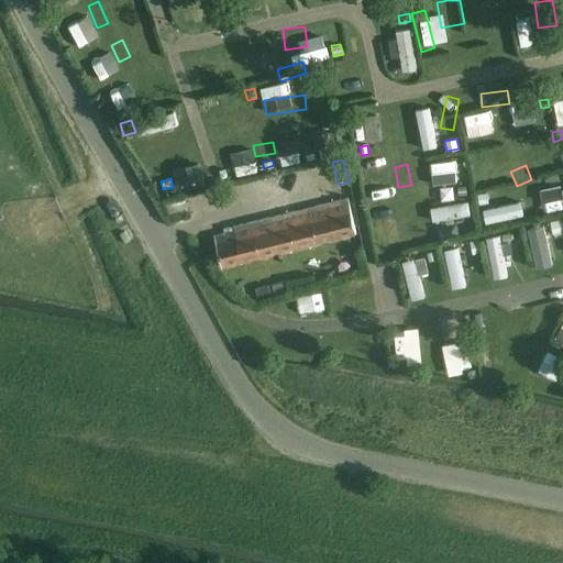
[(541,183),(501,188),(504,203),(543,198),(541,183)]
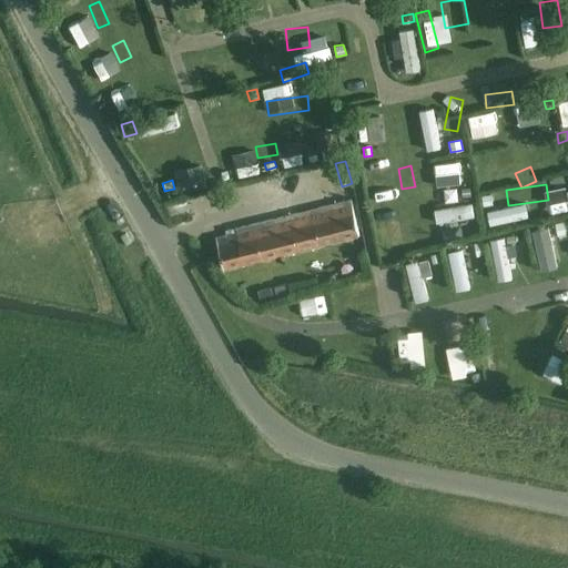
[(492,194),(483,196),(484,206),(494,204),(492,194)]
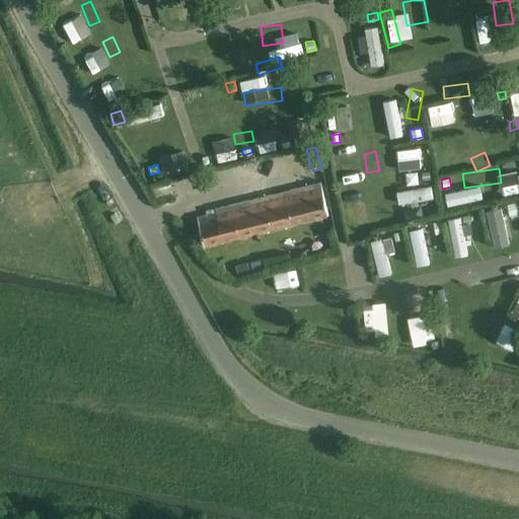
[(168,181),(152,186),(154,196),(171,192),(168,181)]
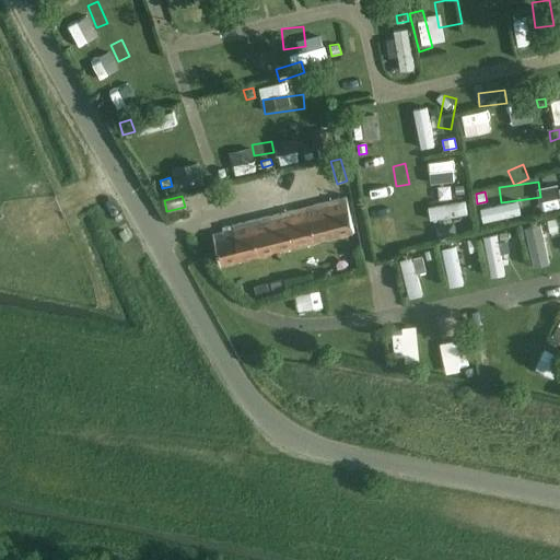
[(335,236),(353,232),(346,198),(326,202),(335,236)]
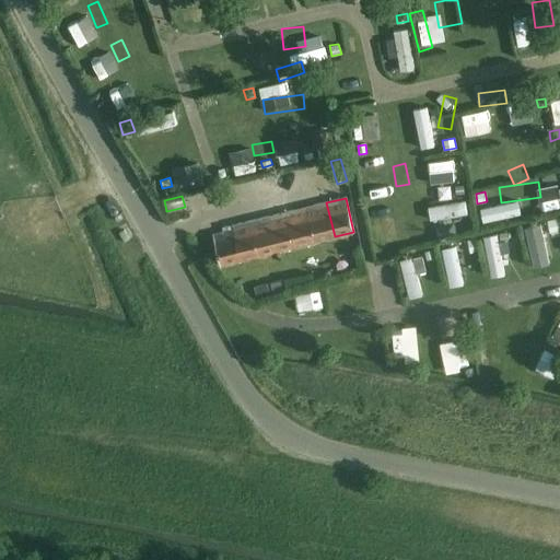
[(326,202),(307,207),(316,242),(335,236),(326,202)]
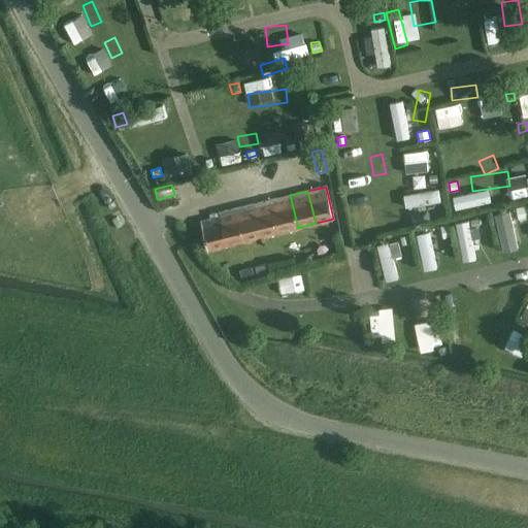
[(290,195),(279,198),(271,199),(279,232),(298,228),(290,195)]
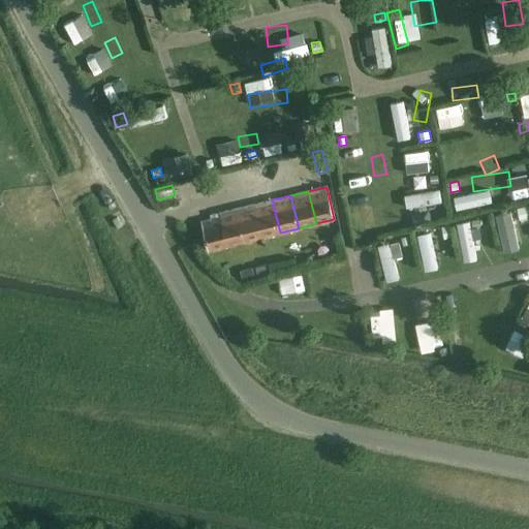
[(272,199),(262,203),(254,205),(262,238),(280,232),(272,199)]
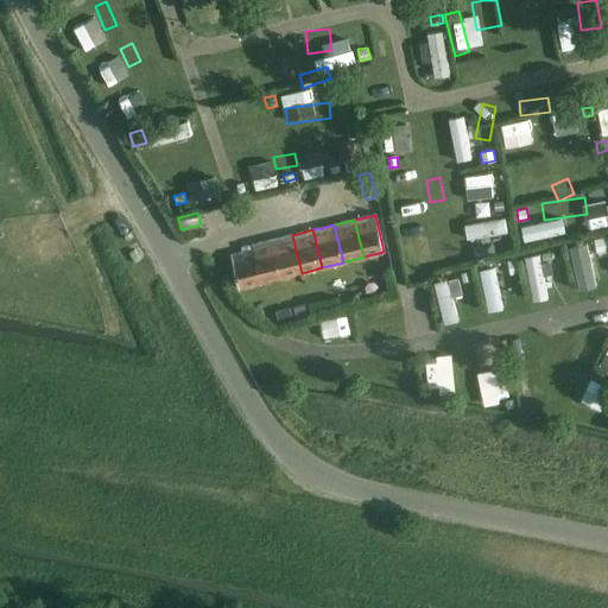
[(443,248),(441,229),(425,230),(428,249),(443,248)]
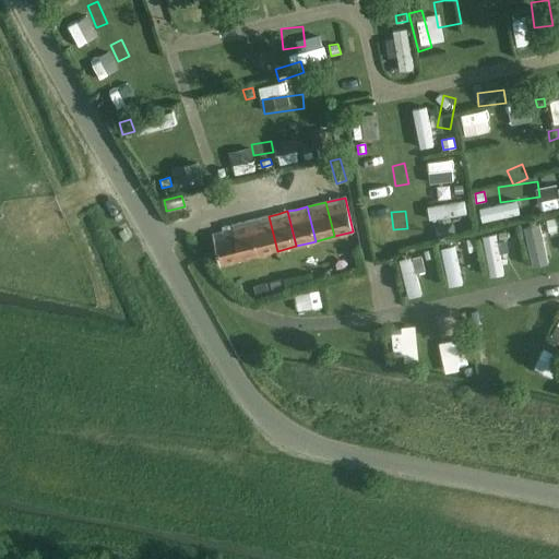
[(269,216),(259,218),(250,221),(259,256),(277,251),(269,216)]
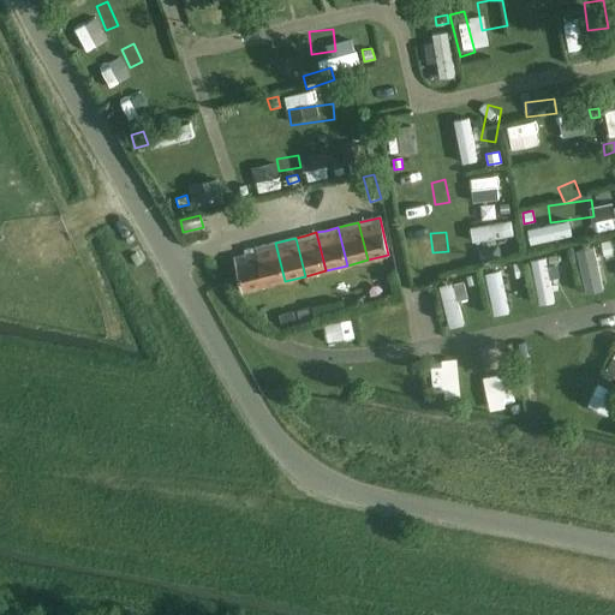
[(614,243),(614,239),(601,243),(603,256),(614,252),(614,243)]
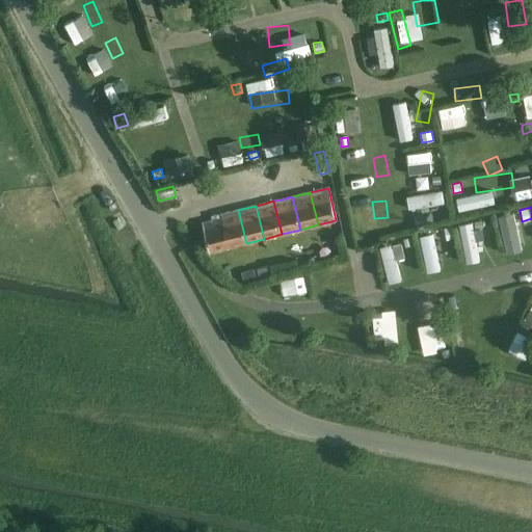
[(229,247),(246,243),(238,210),(220,214),(229,247)]
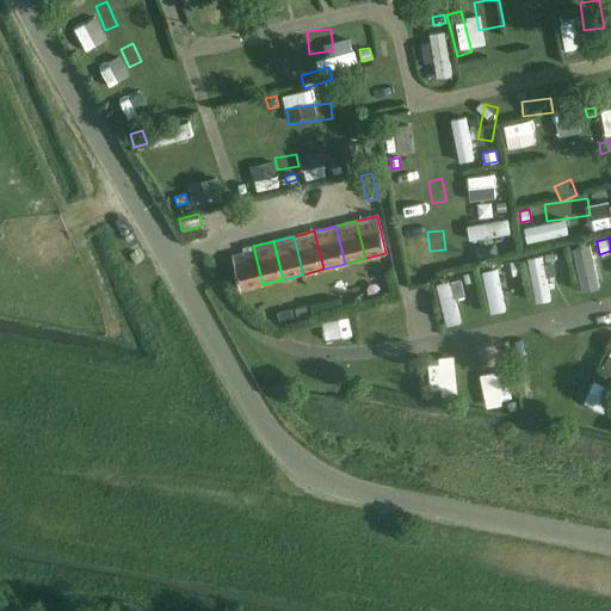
[(573,247),(580,275),(594,271),(587,244),(573,247)]
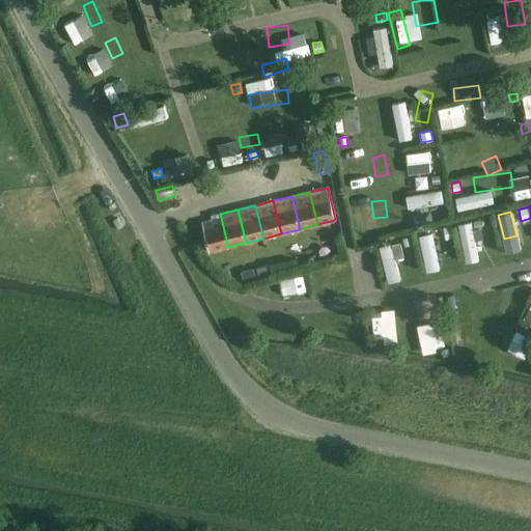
[(208,252),(228,247),(220,214),(211,216),(212,220),(201,223),(208,252)]
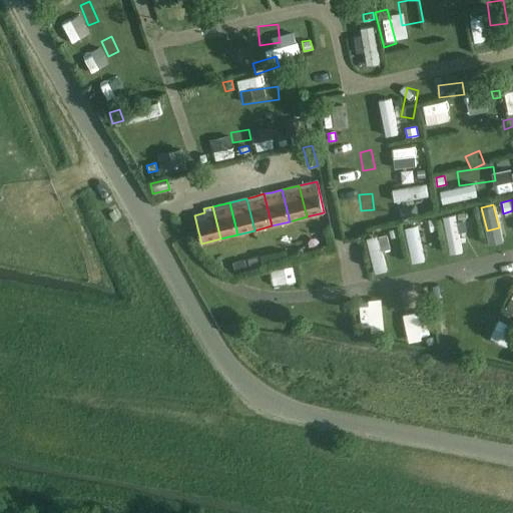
[(436,219),(428,220),(430,231),(438,230),(436,219)]
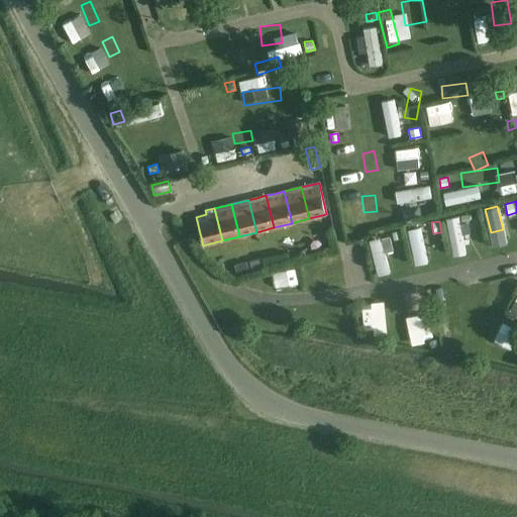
[(468,224),(460,225),(461,234),(470,233),(468,224)]
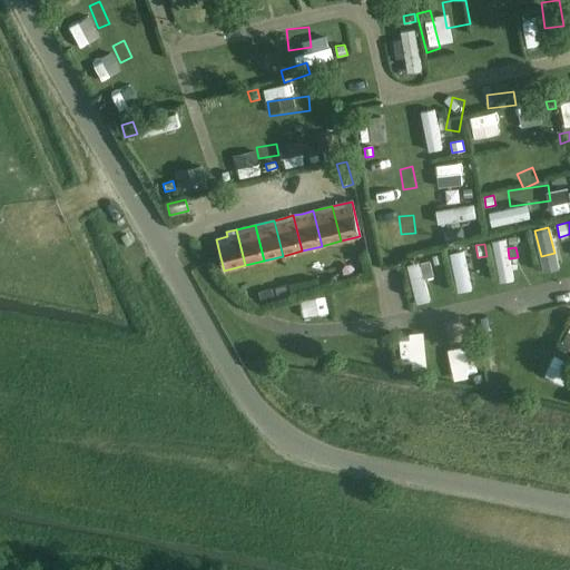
[(440,255),(432,257),(434,265),(441,263),(440,255)]
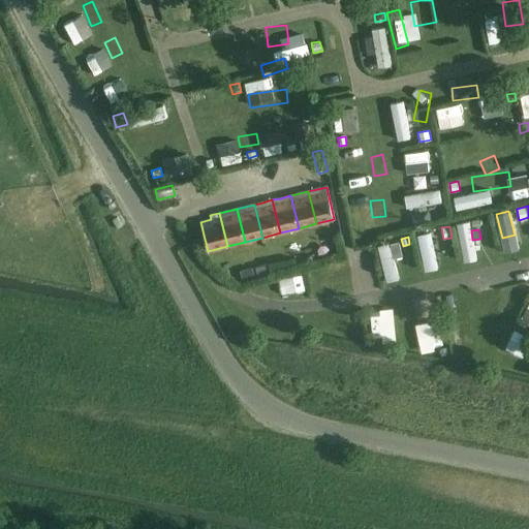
[(267,263),(255,267),(256,275),(269,273),(267,263)]
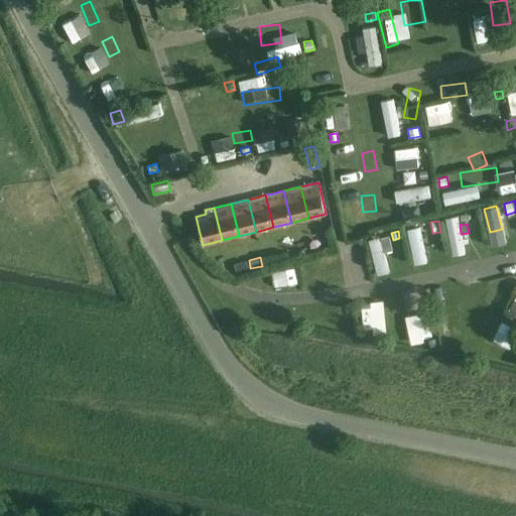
[(244,262),(234,265),(236,273),(247,270),(244,262)]
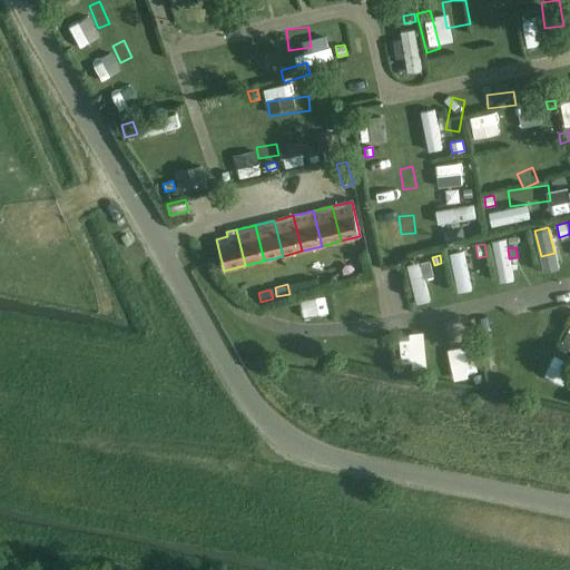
[(561,306),(554,320),(562,324),(569,311),(561,306)]
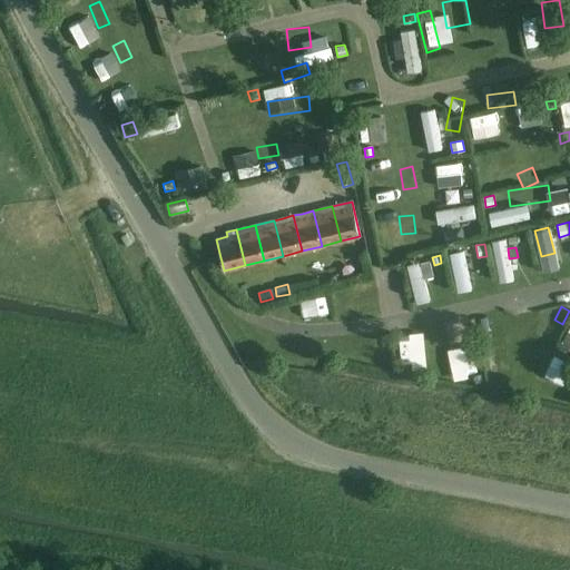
[(422,330),(425,345),(441,341),(438,326),(422,330)]
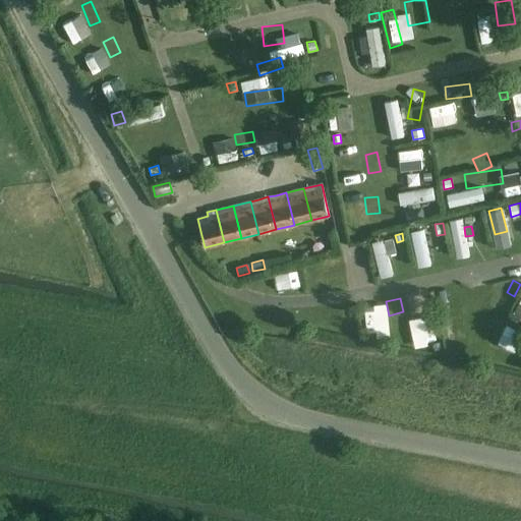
[(520,305),(518,304),(511,316),(519,321),(520,315),(520,305)]
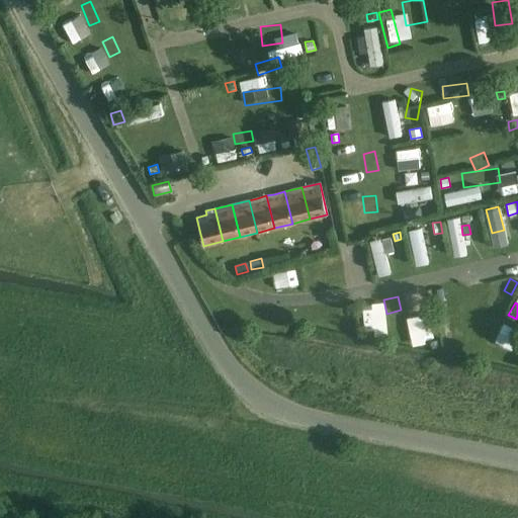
[(435,310),(435,330),(452,330),(452,310),(435,310)]
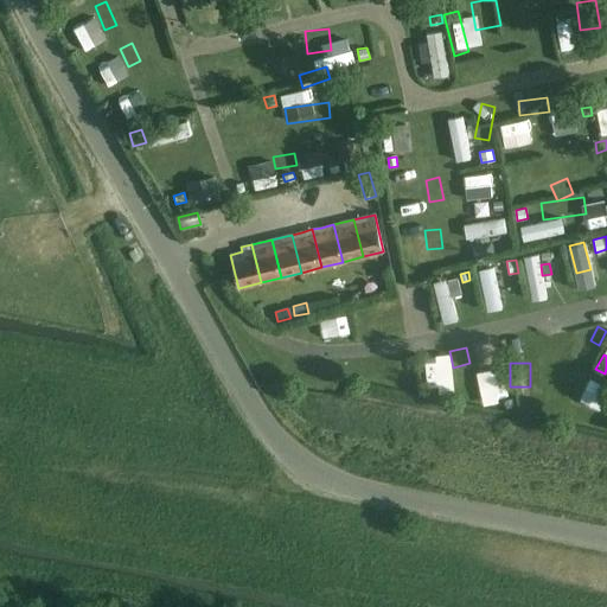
[(513,397),(505,400),(508,409),(516,406),(513,397)]
